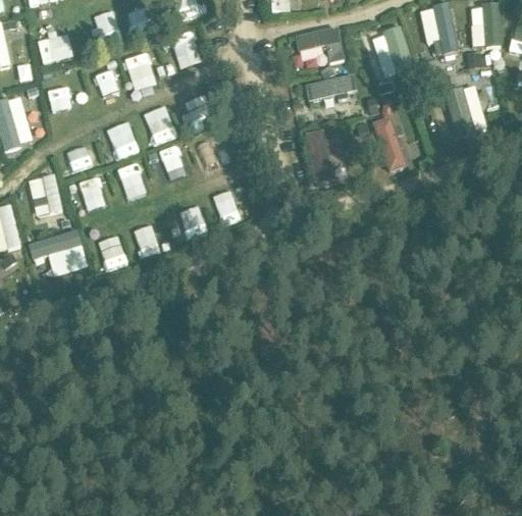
[(448,3),(432,7),(433,7),(439,39),(442,52),(442,53),(458,50),(458,49),(448,3)]
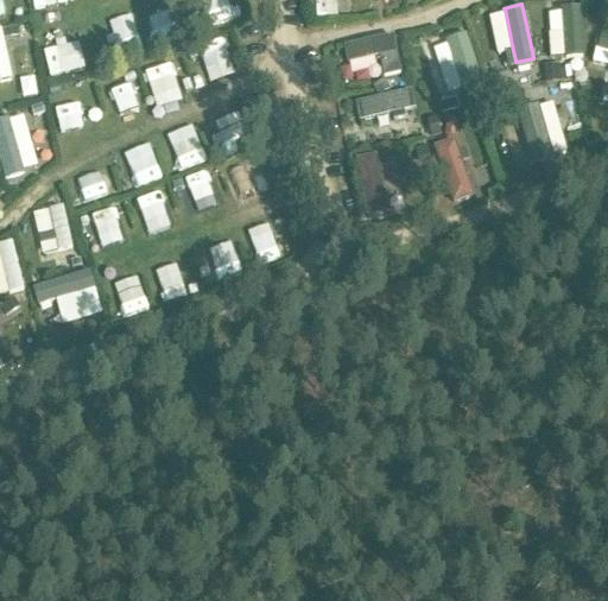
[(578,4),(561,5),(563,27),(564,49),(565,54),(583,52),(578,4)]
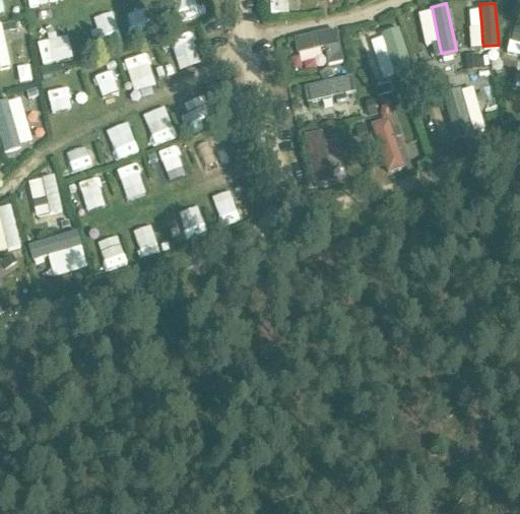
[(196,4),(178,5),(179,19),(197,17),(196,4)]
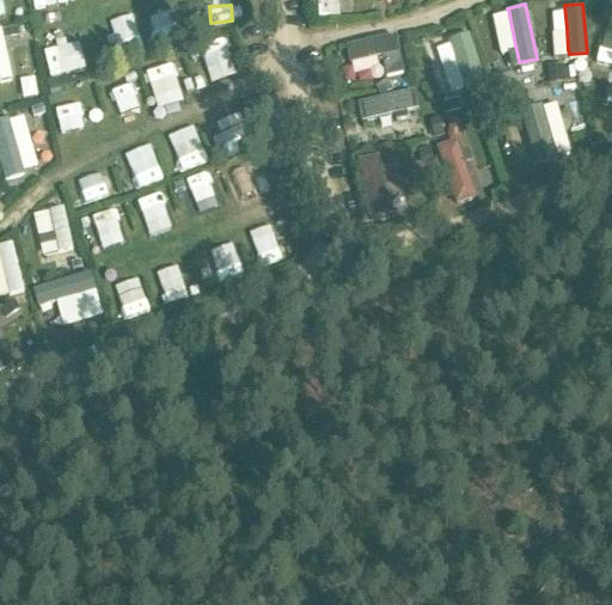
[(508,12),(491,14),(500,61),(510,59),(514,78),(539,73),(537,60),(519,63),(508,12)]
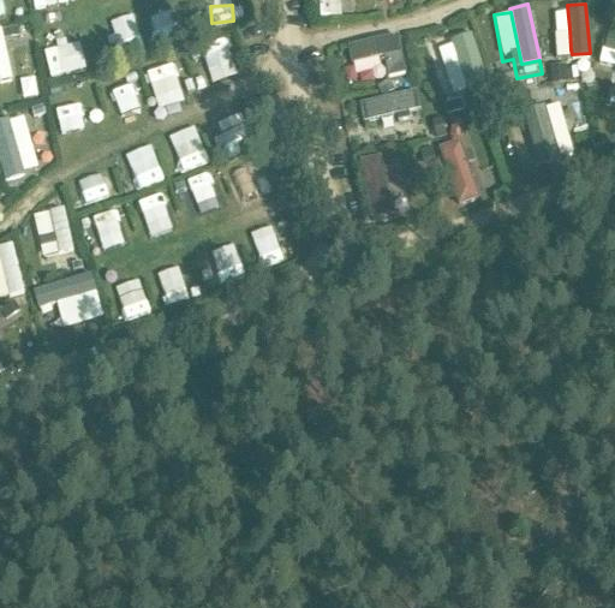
[(63,28),(69,70),(91,66),(85,24),(63,28)]
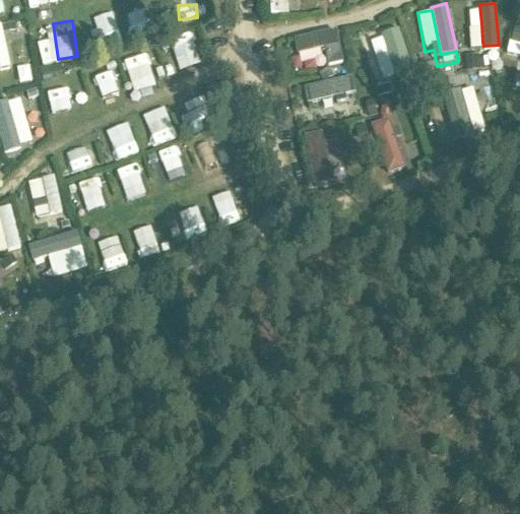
[(195,23),(178,24),(178,39),(195,38),(195,23)]
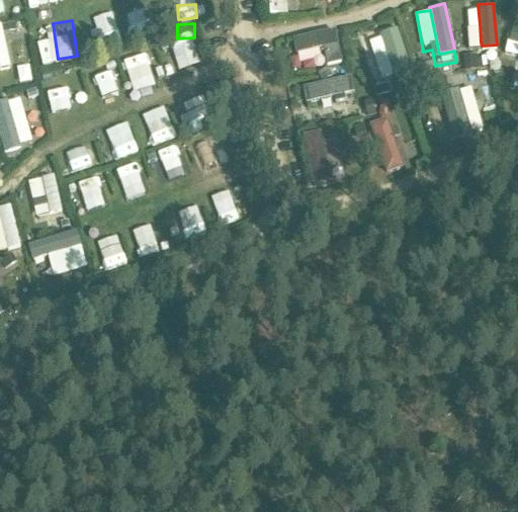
[(398,24),(380,29),(381,33),(394,70),(395,73),(412,67),(398,24)]
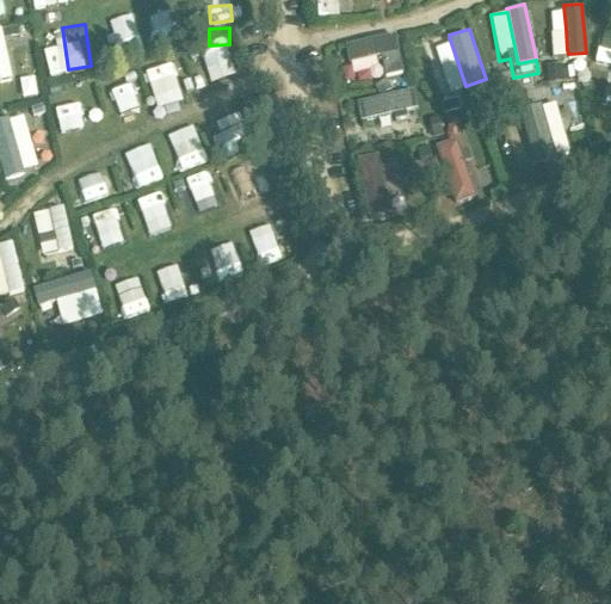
[(346,42),(345,42),(349,59),(381,53),(384,73),(402,69),(394,31),(346,42)]
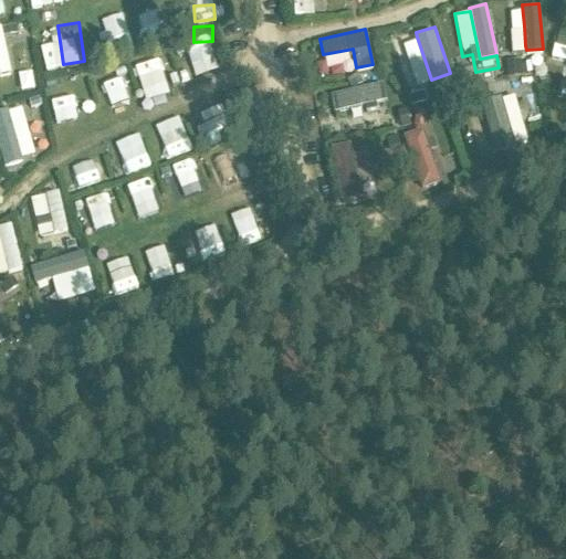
[(415,39),(396,45),(417,104),(436,97),(415,39)]
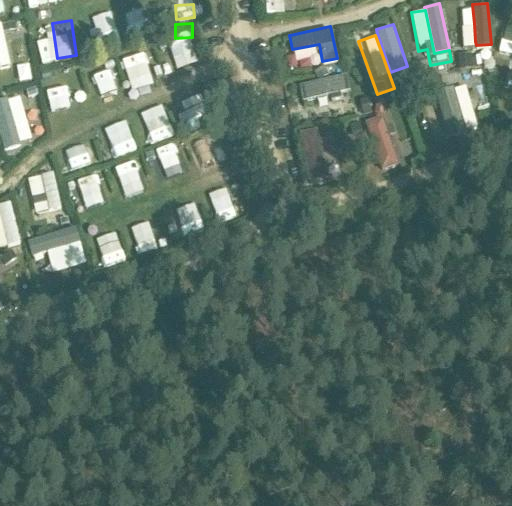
[(129,75),(149,69),(143,50),(123,56),(129,75)]
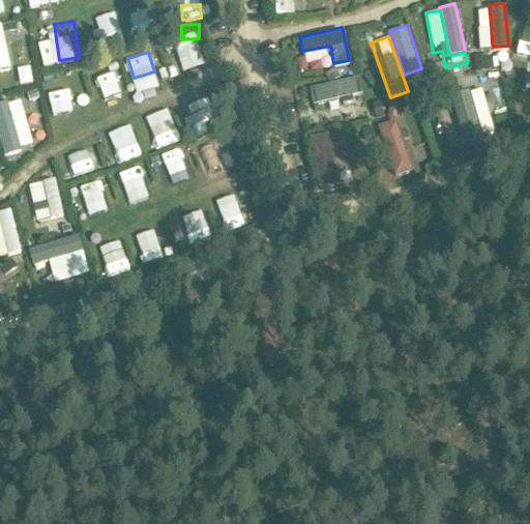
[(88,66),(95,102),(116,97),(109,62),(88,66)]
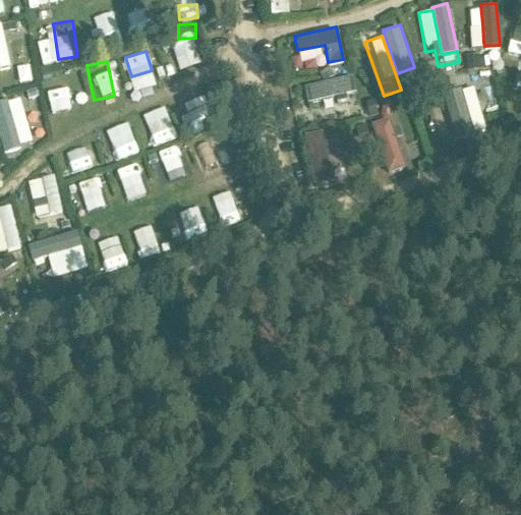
[(29,63),(14,65),(16,78),(31,76),(29,63)]
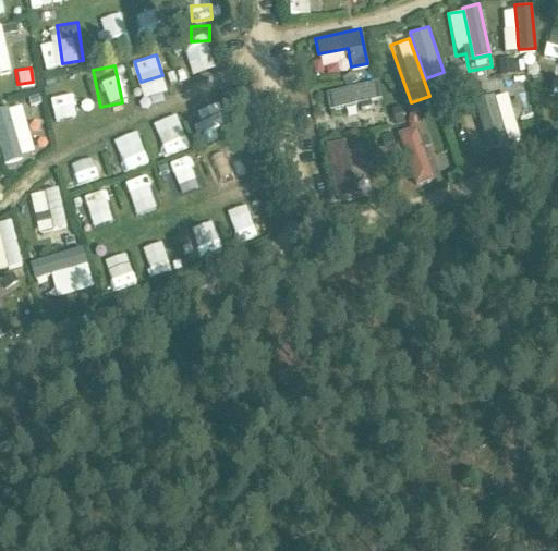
[(60,100),(81,97),(77,73),(56,77),(60,100)]
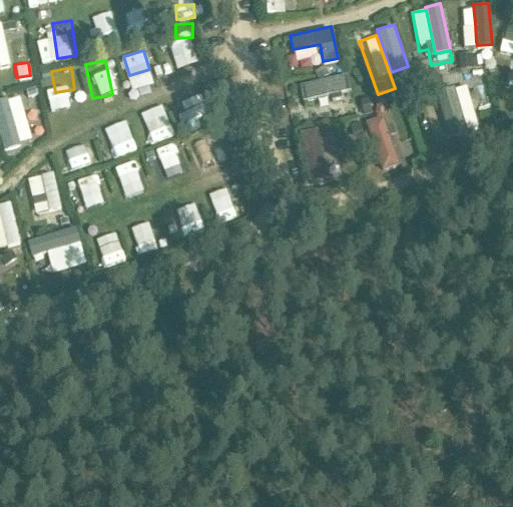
[(346,72),(300,81),(303,97),(330,91),(340,90),(349,88),(346,72)]
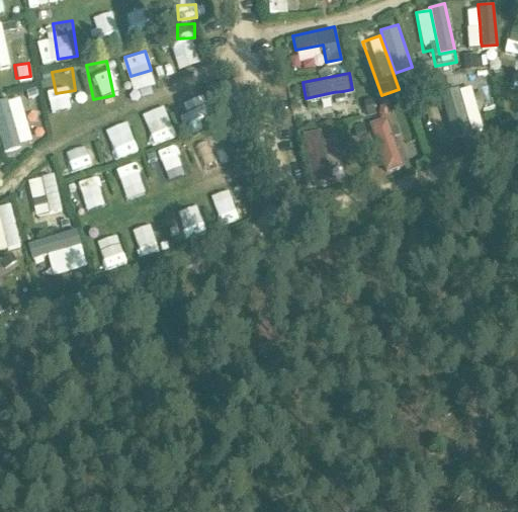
[(460,86),(442,91),(455,136),(473,131),(472,128),(460,86)]
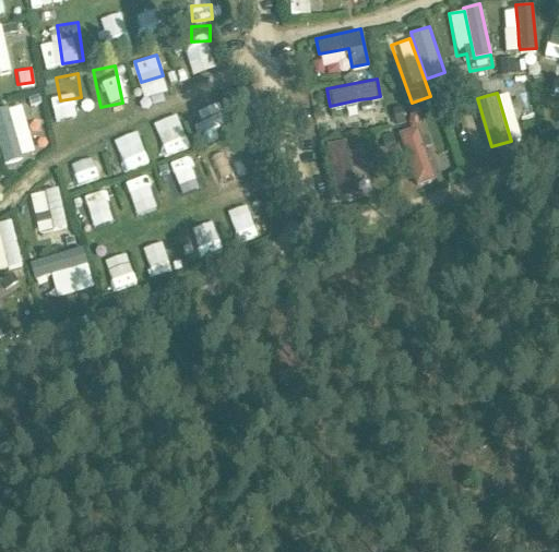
[(8,105),(0,106),(0,143),(4,160),(23,155),(8,105)]
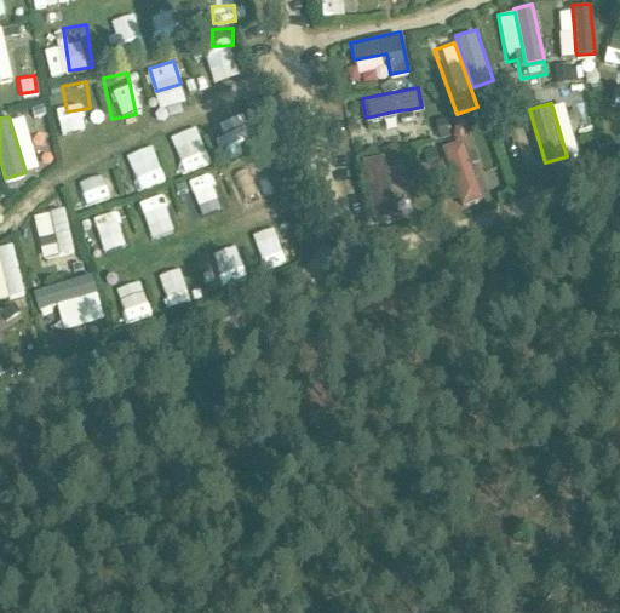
[(463,139),(443,145),(463,202),(481,195),(463,139)]
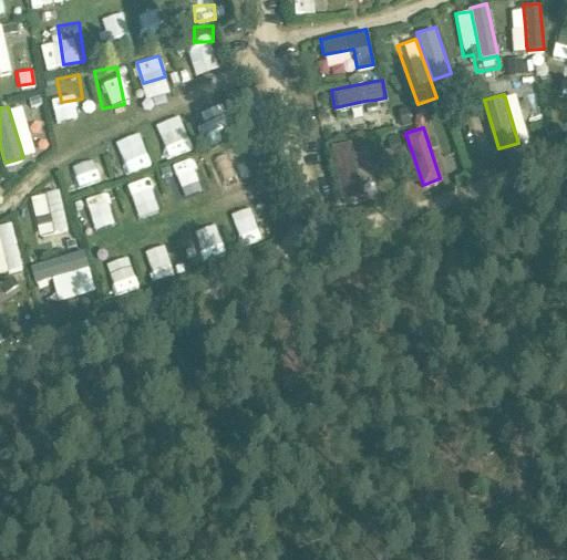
[(132,130),(117,132),(124,169),(137,167),(132,130)]
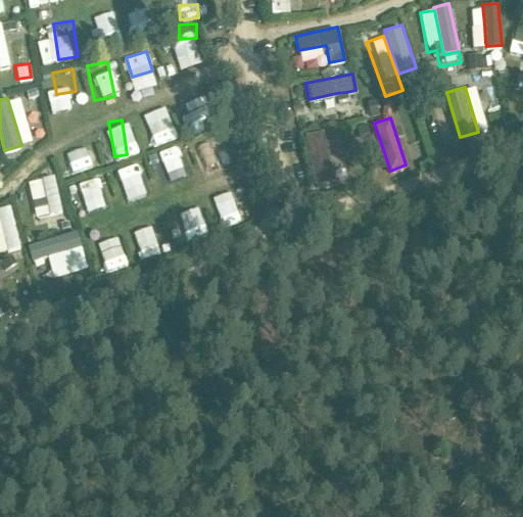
[(325,129),(306,133),(316,182),(335,179),(325,129)]
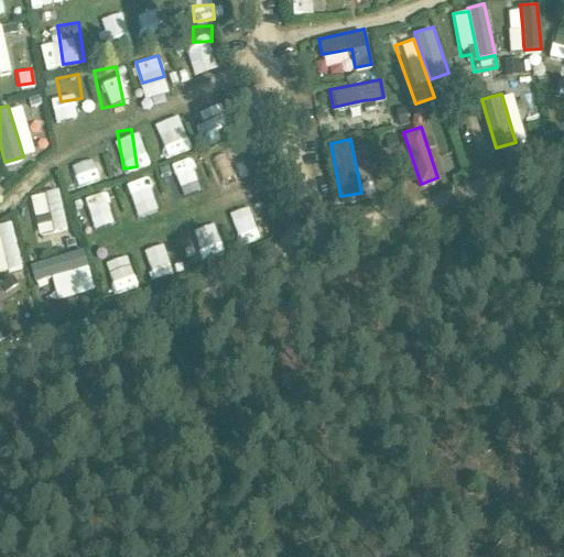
[(219,172),(237,164),(229,145),(212,153),(219,172)]
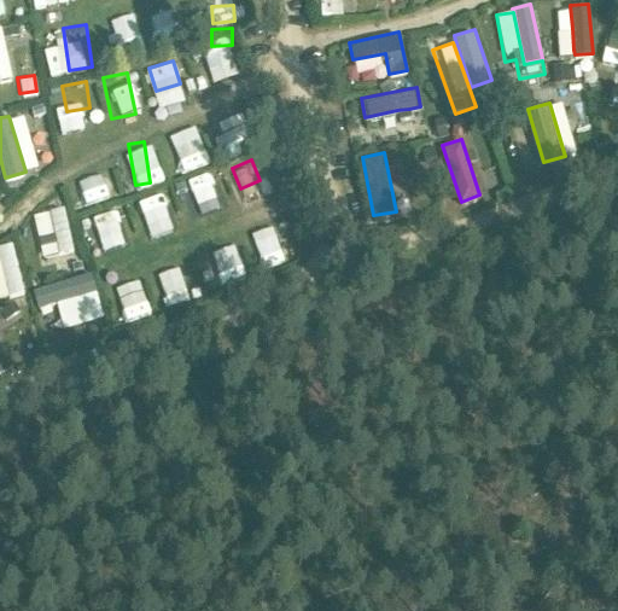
[(130,239),(117,198),(83,210),(97,250),(130,239)]
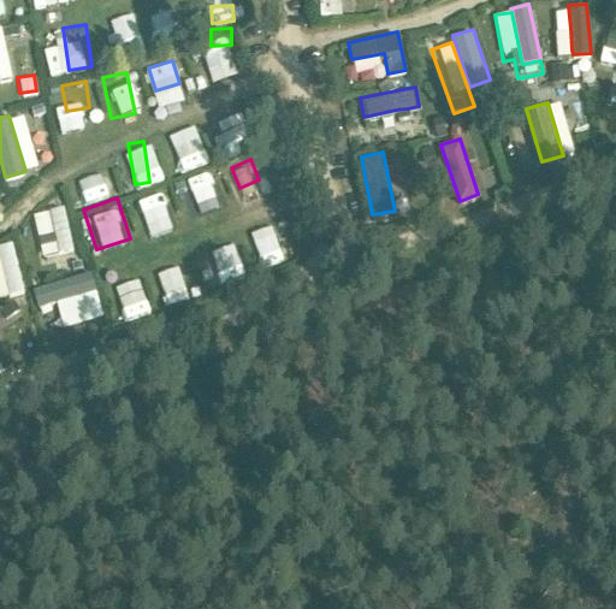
[(63,206),(49,210),(58,248),(59,249),(72,246),(63,206)]
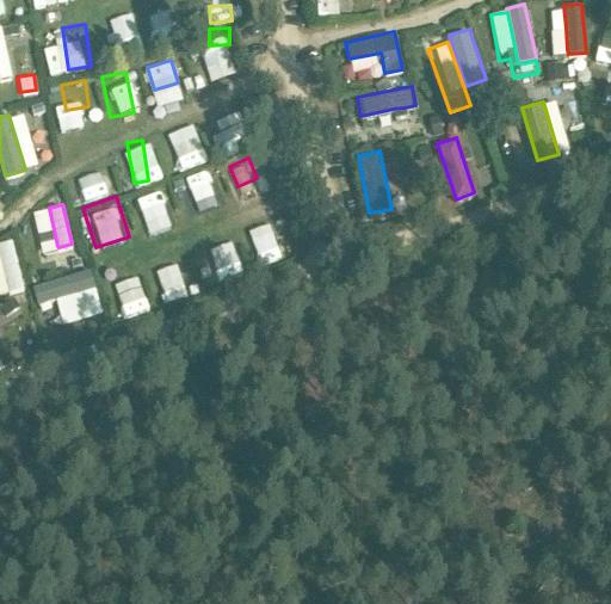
[(0,241),(0,254),(8,290),(22,287),(11,240),(0,241)]
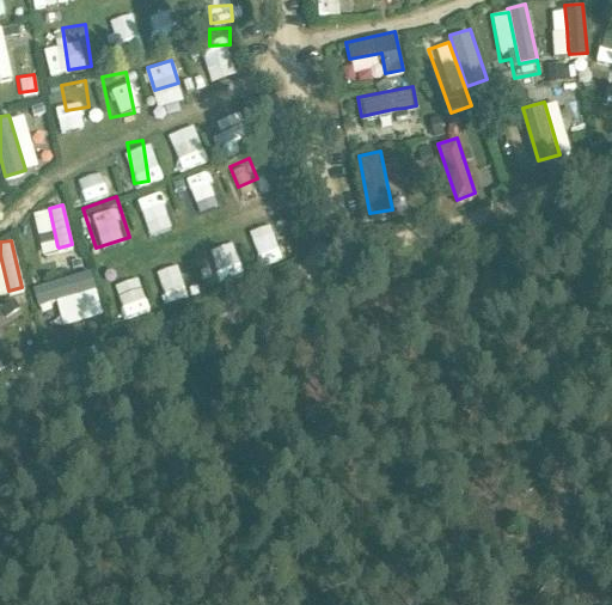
[(90,269),(36,285),(41,303),(57,297),(95,286),(90,269)]
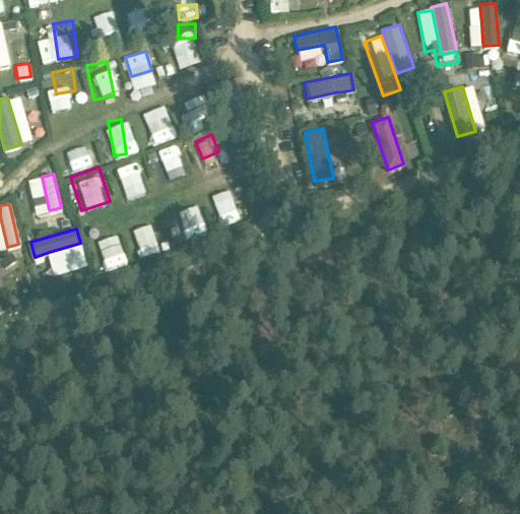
[(115,235),(88,241),(99,281),(125,274),(115,235)]
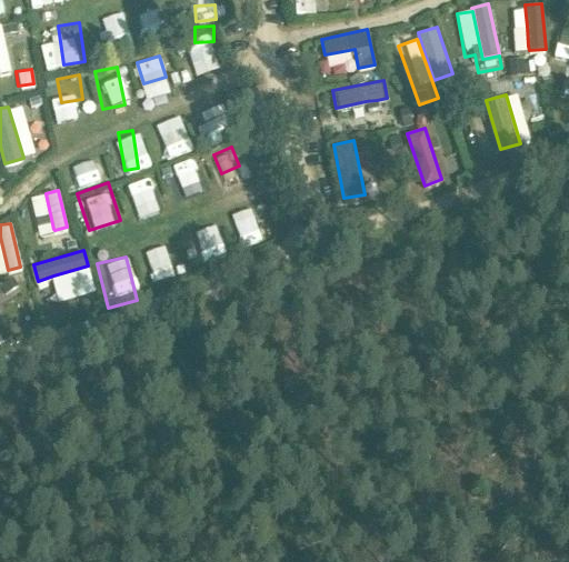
[(147,266),(149,281),(173,278),(172,263),(147,266)]
